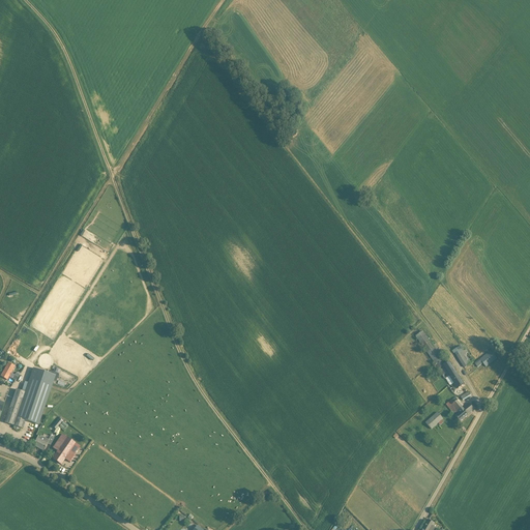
[(440,369),(446,364),(445,362),(446,361),(442,356),(443,355),(434,343),(432,344),(422,331),(416,336),(432,358),(435,362),(433,364),(435,367),(437,365),(440,369)]
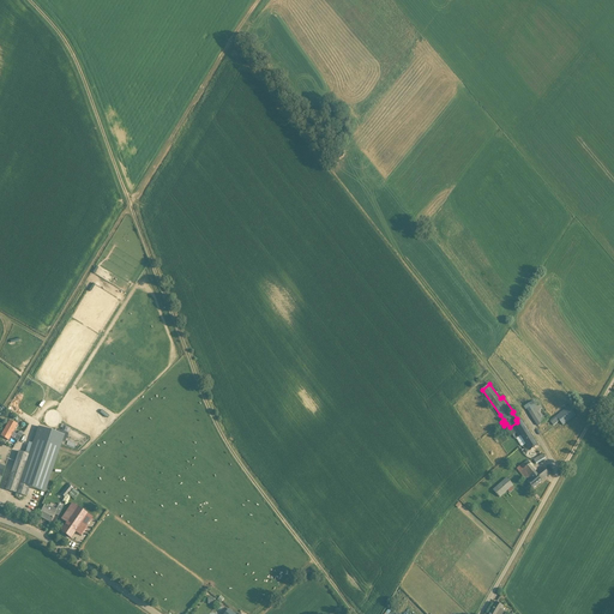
[(537,427),(548,420),(542,409),(543,408),(541,404),(537,407),(534,401),(525,407),(537,427)]
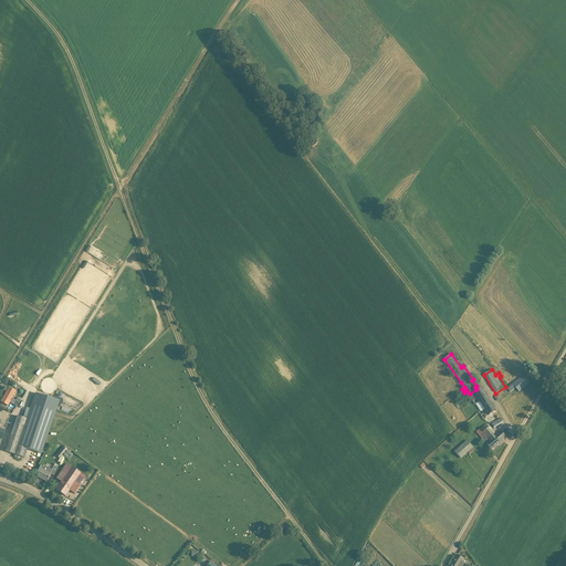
[(512,397),(519,391),(519,392),(531,383),(524,375),(512,384),(513,385),(506,390),(512,397)]
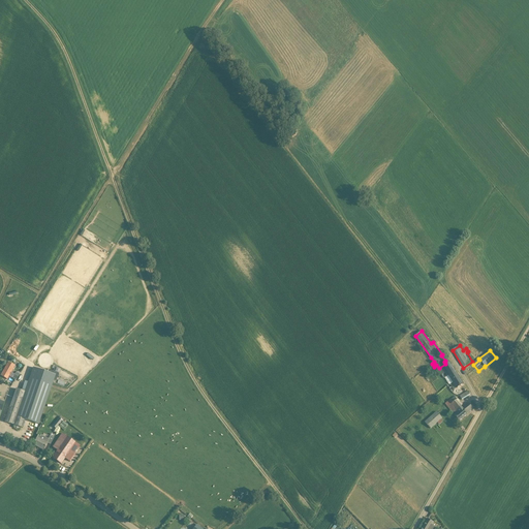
[(4,369),(10,372),(14,366),(8,362),(4,369)]
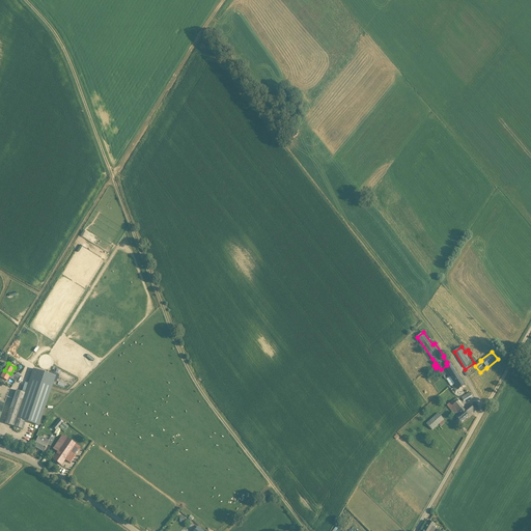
[(451,363),(447,365),(441,369),(446,379),(446,378),(451,386),(452,386),(455,392),(466,386),(451,363)]
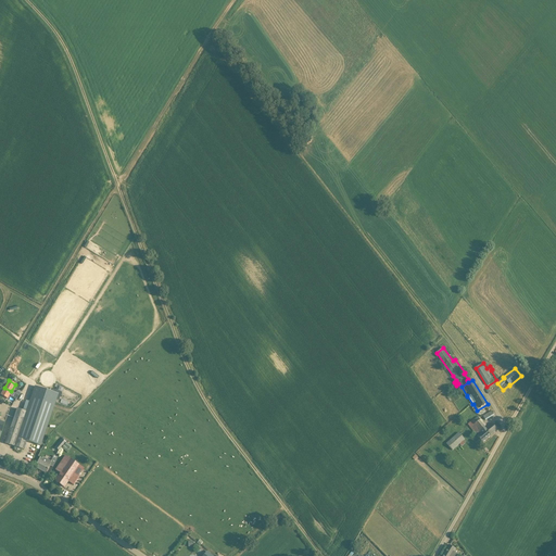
[(40,446),(58,394),(35,387),(26,412),(16,408),(5,443),(24,450),(26,441),(40,446)]
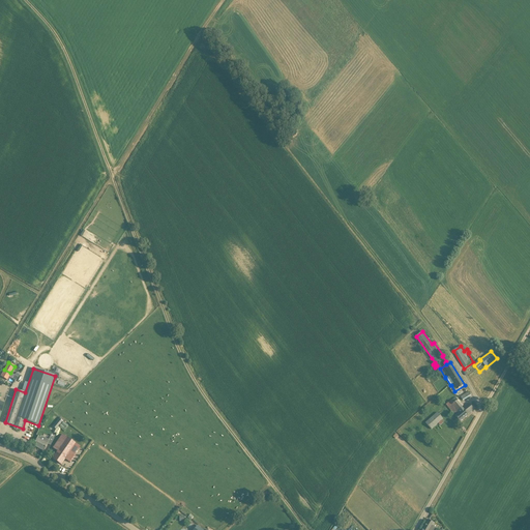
[(10,373),(4,370),(1,377),(7,380),(10,373)]
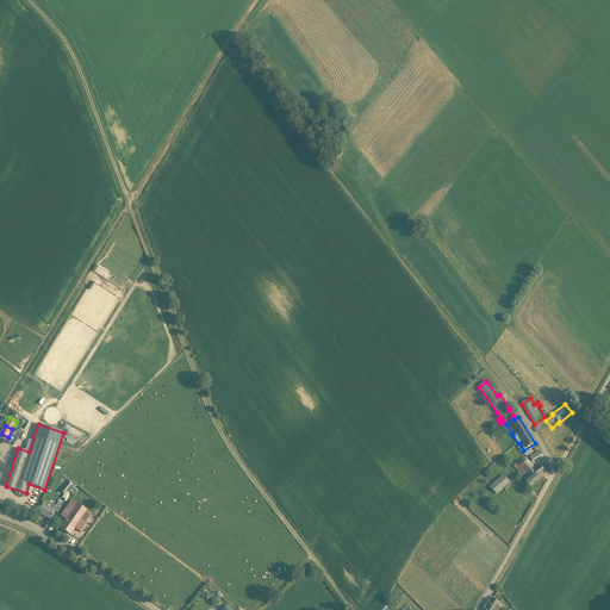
[(546,471),(541,465),(540,465),(534,470),(531,468),(534,467),(528,460),(527,461),(524,458),(514,466),(523,477),(526,475),(527,477),(524,479),(529,485),(539,478),(539,477),(546,471)]
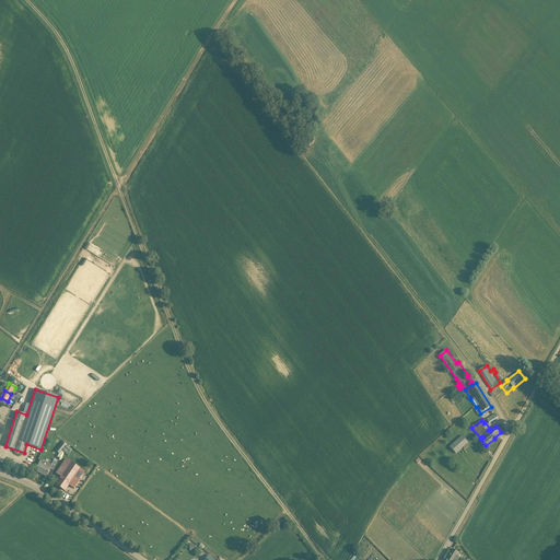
[(450,447),(456,454),(468,443),(462,435),(450,447)]
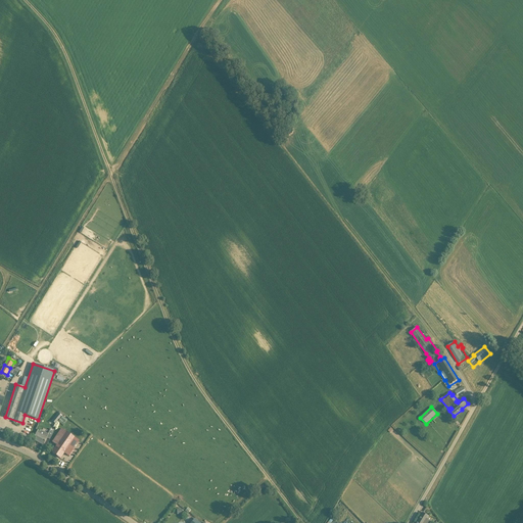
[(51,421),(52,421),(55,423),(53,427),(55,428),(55,427),(54,426),(62,417),(61,416),(63,415),(59,412),(58,413),(51,421)]
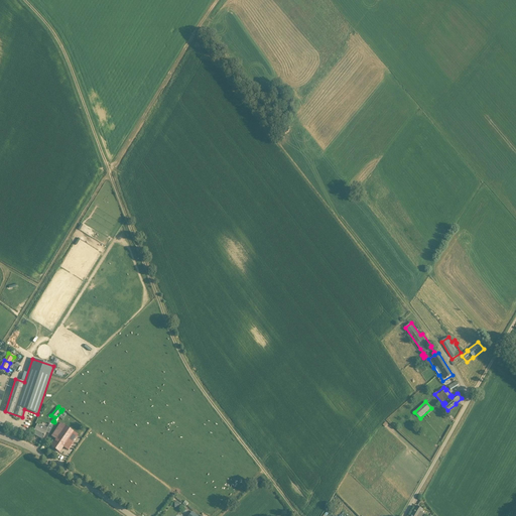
[(60,423),(59,424),(51,436),(56,439),(51,446),(59,453),(63,446),(68,449),(78,434),(60,423)]
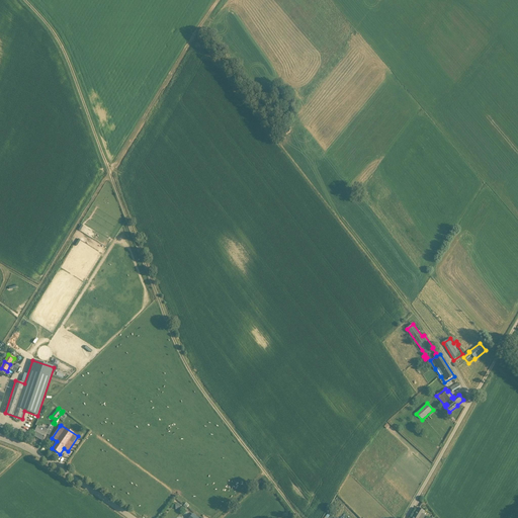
[(42,440),(47,433),(48,430),(40,426),(39,427),(37,426),(32,435),(42,440)]
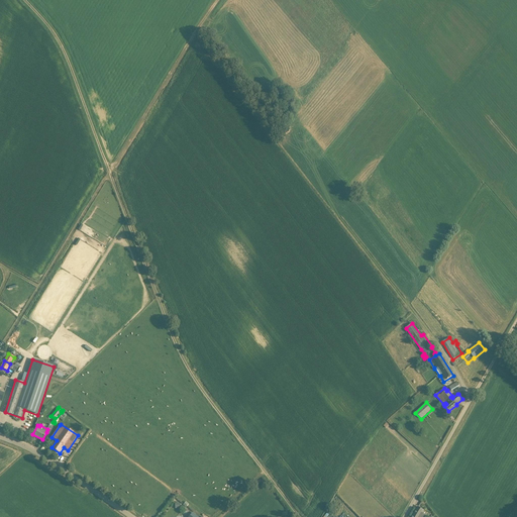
[(418,507),(416,510),(412,516),(425,516),(426,516),(423,513),(424,511),(418,507)]
